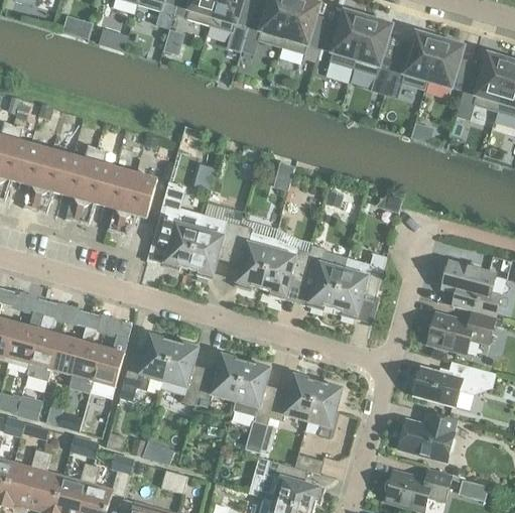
[(163,2),(176,5),(177,0),(138,0),(137,4),(161,11),(163,2)]
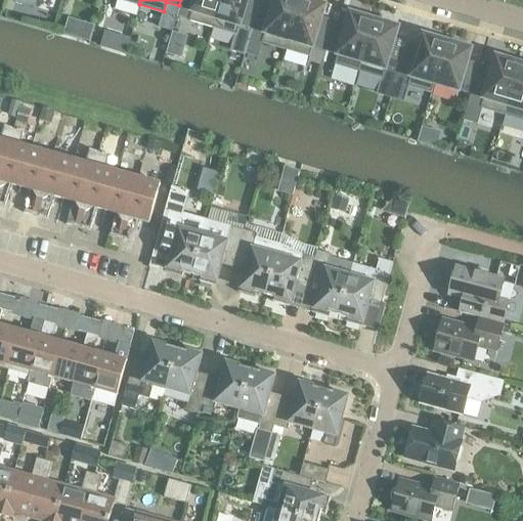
[(188,18),(213,26),(220,0),(180,0),(179,5),(191,9),(188,18)]
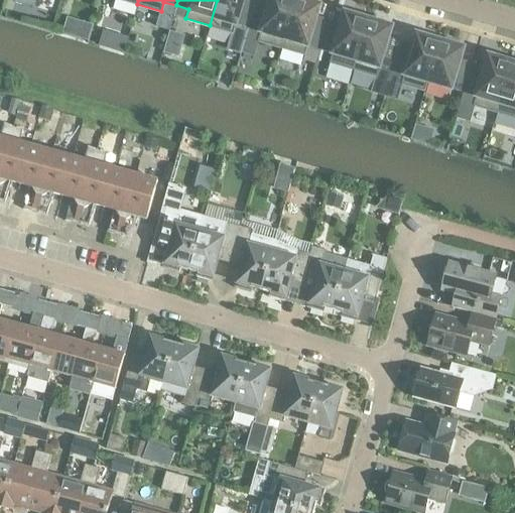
[(217,0),(210,25),(233,32),(236,23),(248,27),(255,0),(217,0)]
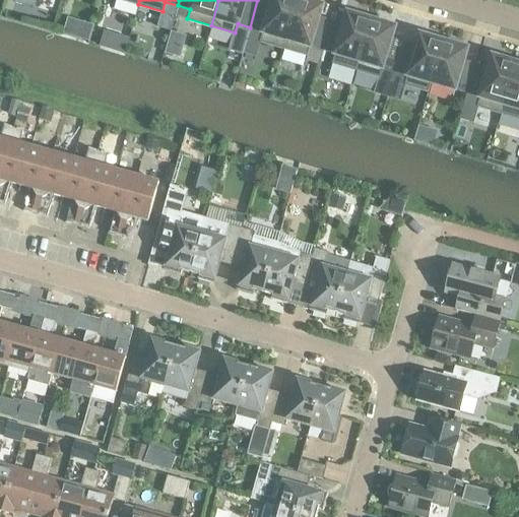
[(260,41),(283,47),(297,0),(271,0),(257,0),(250,27),(262,30),(260,41)]
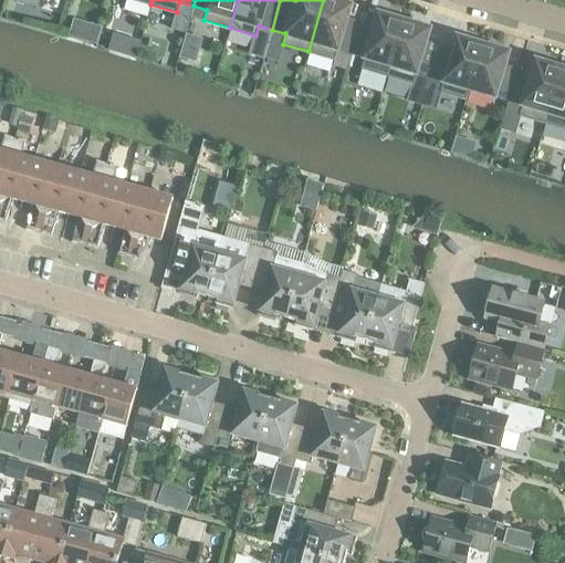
[(351,3),(338,0),(323,0),(309,51),(334,59),(337,49),(351,53),(361,20),(347,16),(351,3)]
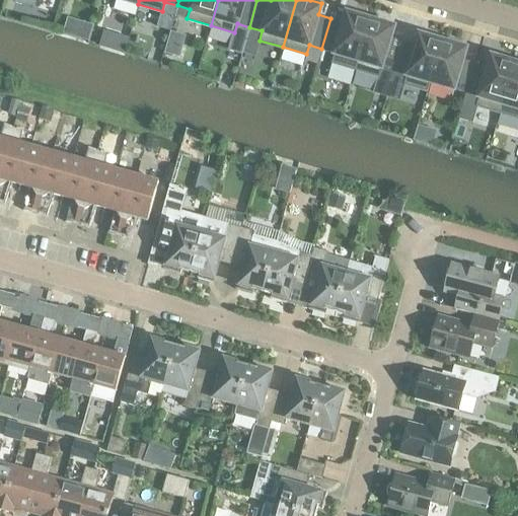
[(343,22),(330,18),(321,49),(335,53),(331,62),(355,69),(370,17),(347,11),(343,22)]
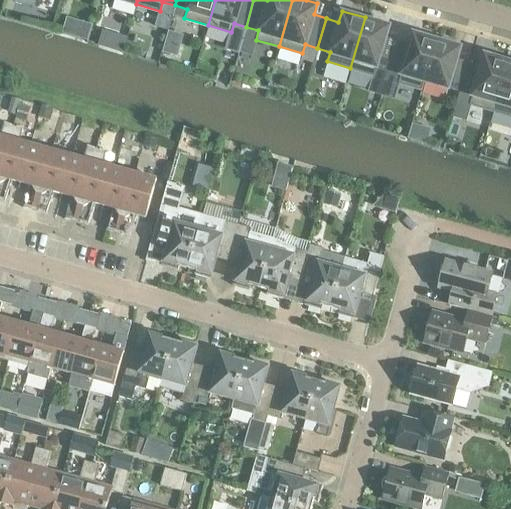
[(365,17),(350,68),(374,75),(376,65),(389,69),(398,39),(385,36),(389,24),(365,17)]
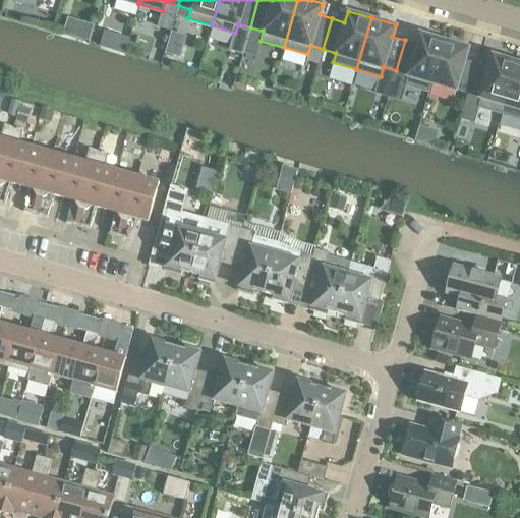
[(123,51),(127,36),(104,29),(100,45),(123,51)]
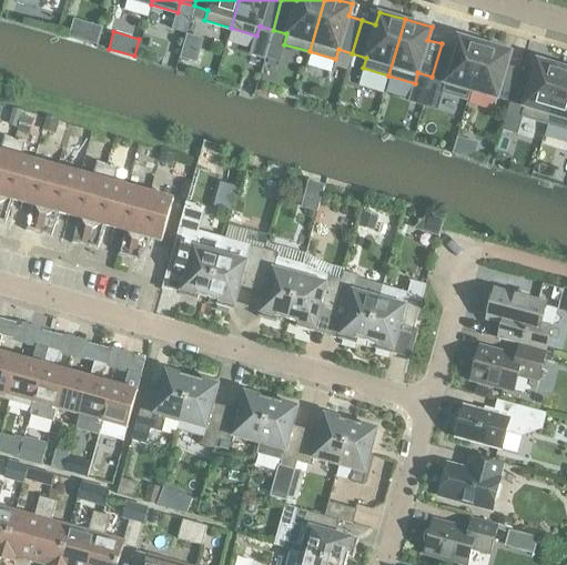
[(180,56),(196,60),(203,37),(186,32),(180,56)]
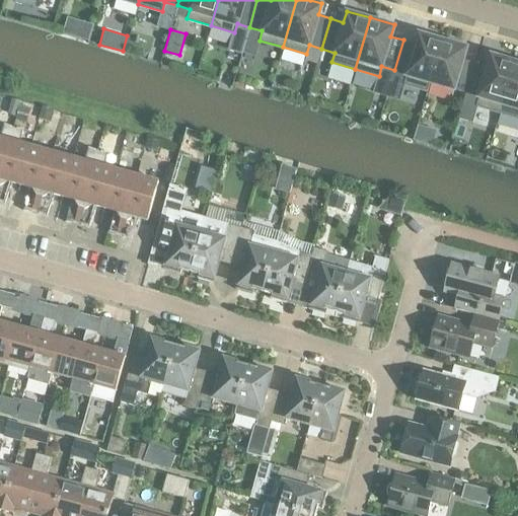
[(416,44),(403,40),(394,70),(407,74),(403,83),(428,90),(430,81),(443,40),(419,32),(416,44)]
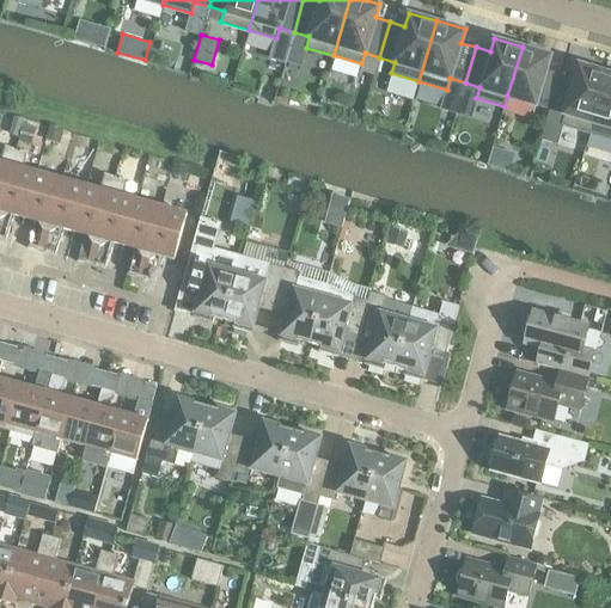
[(507,96),(550,108),(561,72),(547,68),(550,55),(523,47),(507,96)]
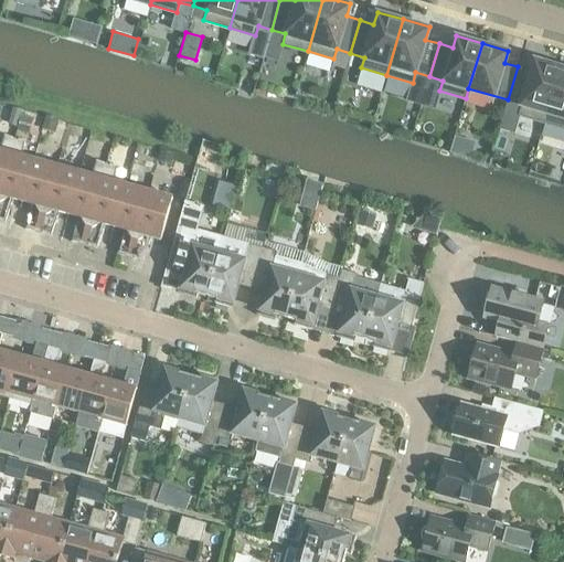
[(531,71),(518,66),(508,99),(521,104),(519,114),(544,122),(561,66),(535,59),(531,71)]
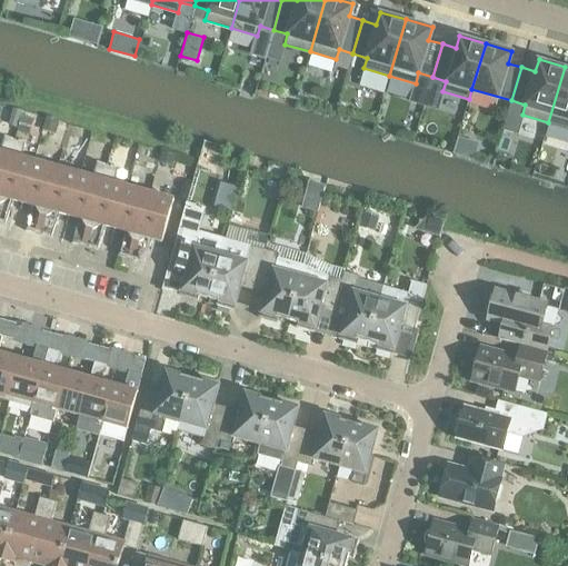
[(567,67),(565,67),(548,122),(567,128),(567,67)]
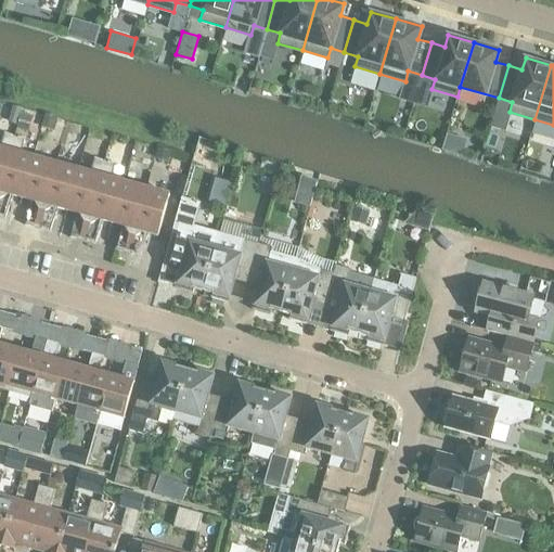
[(17,118),(20,110),(12,107),(9,117),(17,118)]
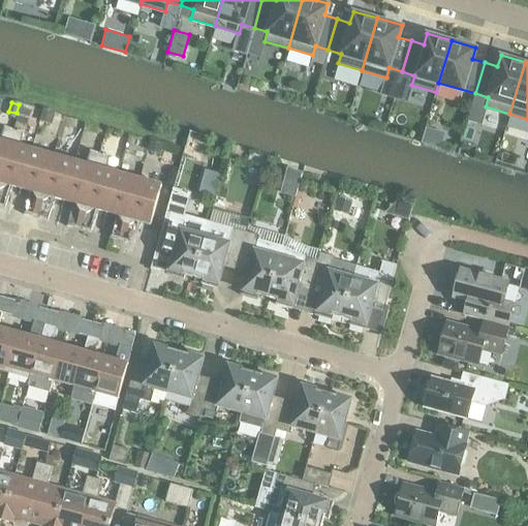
[(29,109),(19,105),(16,120),(25,123),(29,109)]
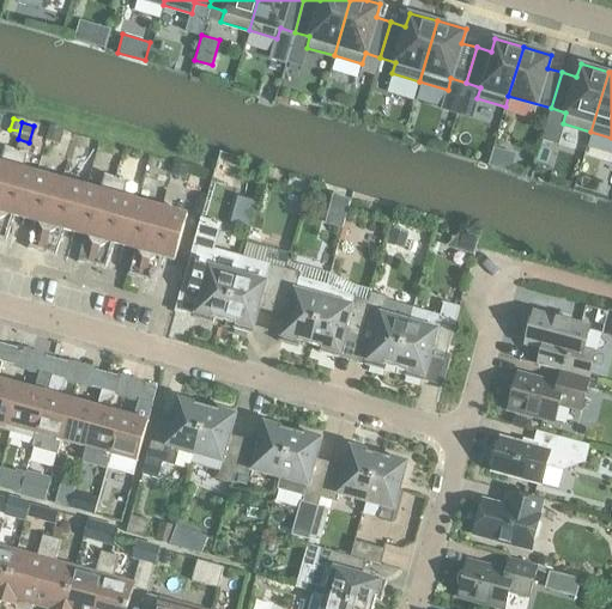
[(62,127),(49,123),(46,138),(59,141),(62,127)]
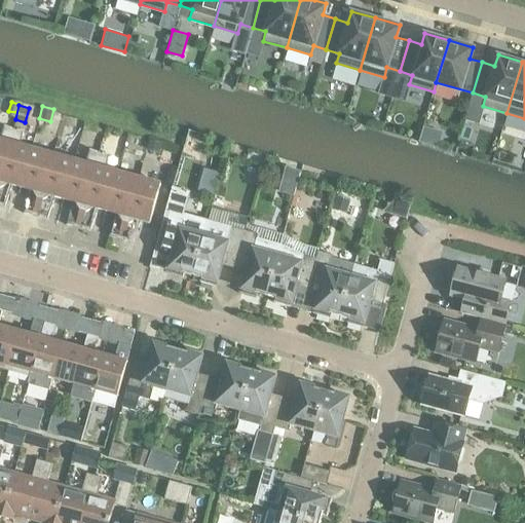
[(0,175),(13,127),(4,123),(0,137),(0,175)]
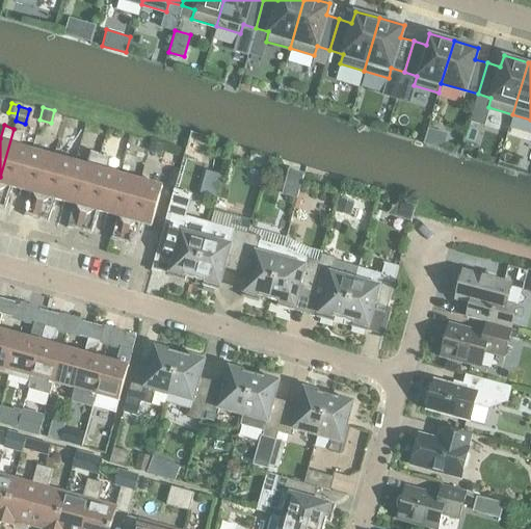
[(11,185),(21,188),(32,148),(21,144),(24,130),(14,129),(0,177),(0,206),(4,208),(11,185)]
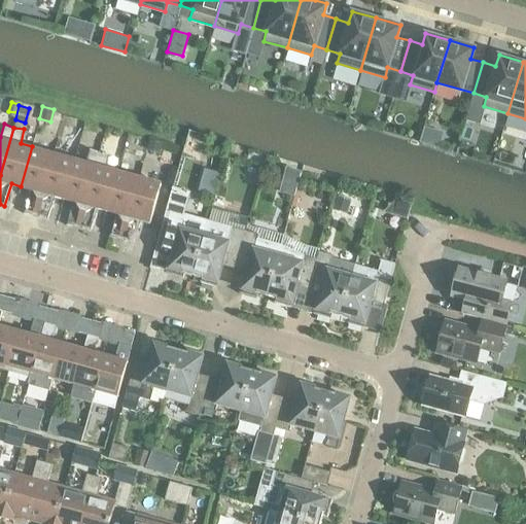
[(161,143),(149,140),(147,147),(159,150),(161,143)]
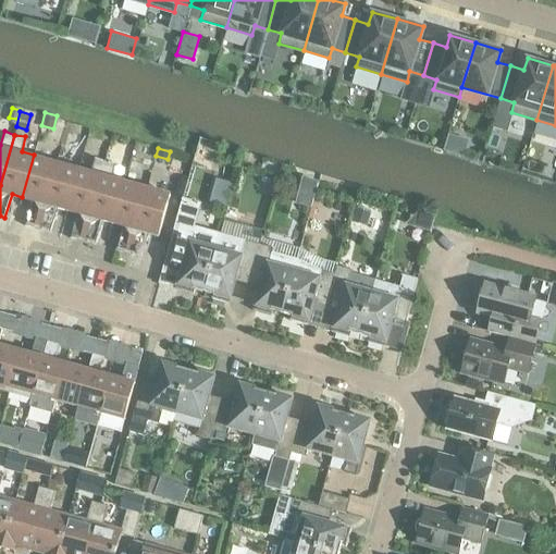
[(35,225),(38,225),(56,161),(34,155),(22,197),(31,199),(25,224),(35,225)]
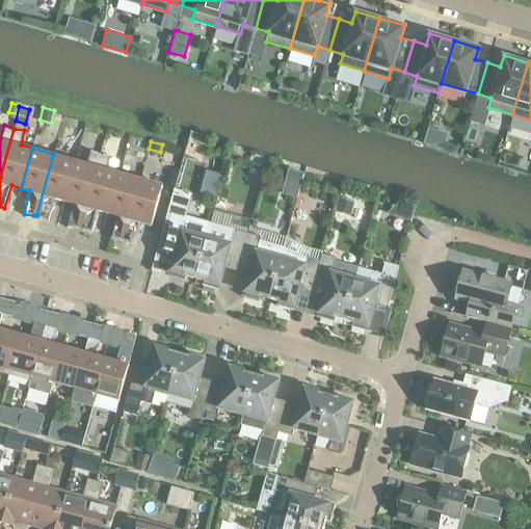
[(77,227),(79,228),(100,153),(90,149),(86,163),(75,160),(63,200),(73,202),(68,226),(77,227)]
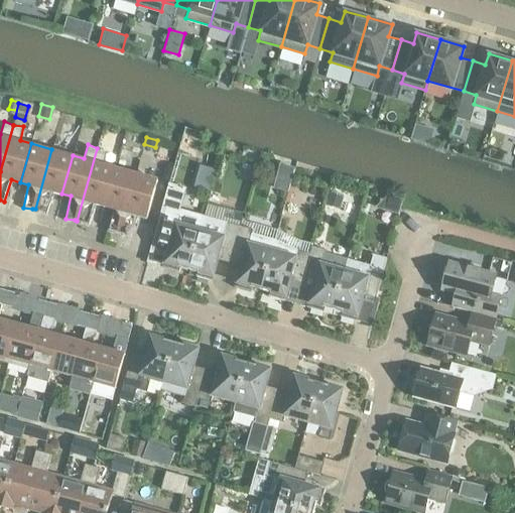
[(96,203),(104,206),(115,166),(104,163),(107,149),(97,148),(77,221),(80,222),(88,225),(96,203)]
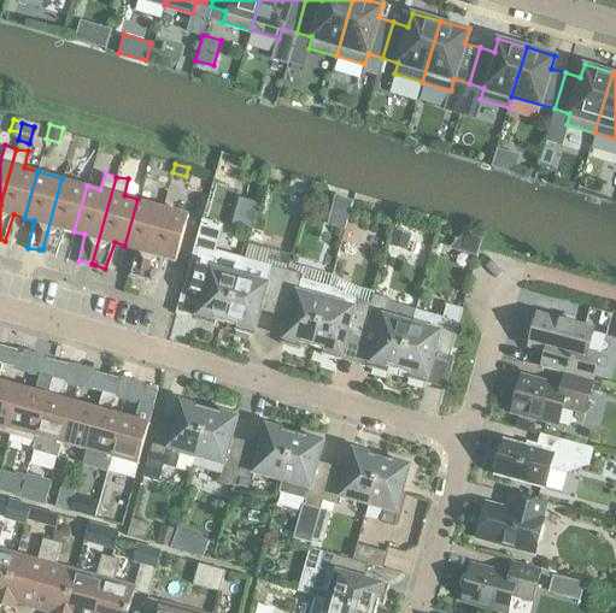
[(64,229),(74,231),(87,186),(62,178),(42,249),(45,251),(54,255),(64,229)]
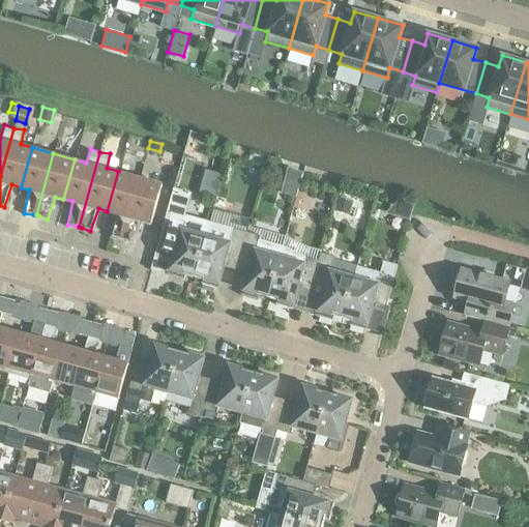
[(302,171),(288,167),(285,178),(299,182),(302,171)]
